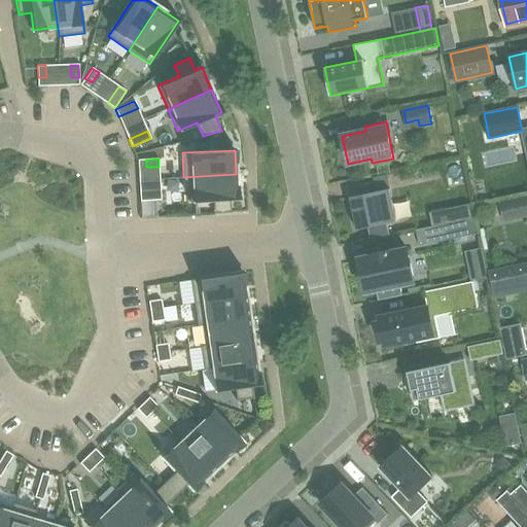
[(236,174),(183,177),(183,178),(188,178),(189,202),(212,201),(213,213),(231,212),(230,200),(237,199),(236,174)]
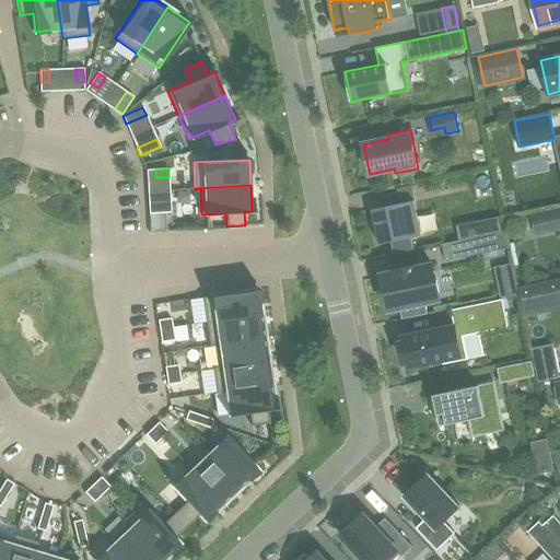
[(413,200),(372,209),(376,228),(374,228),(376,241),(378,241),(380,244),(391,242),(394,254),(413,249),(411,237),(421,235),(413,200)]
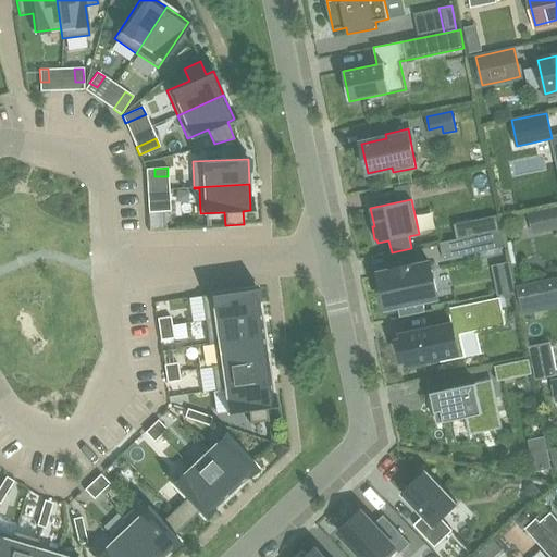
[(170,202),(148,203),(148,212),(170,211),(170,202)]
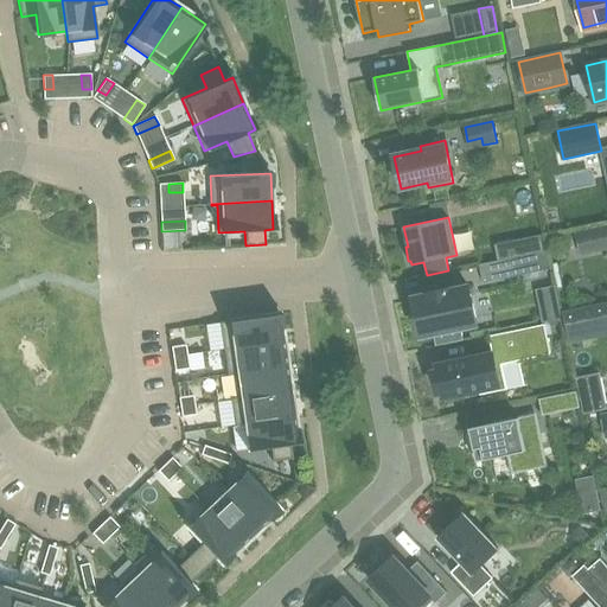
[(580,254),(594,250),(606,247),(606,228),(590,231),(576,235),(580,254)]
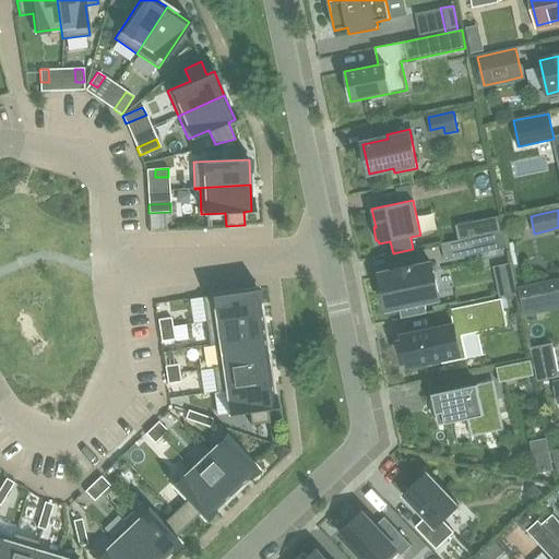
[(455,225),(459,240),(501,230),(498,216),(455,225)]
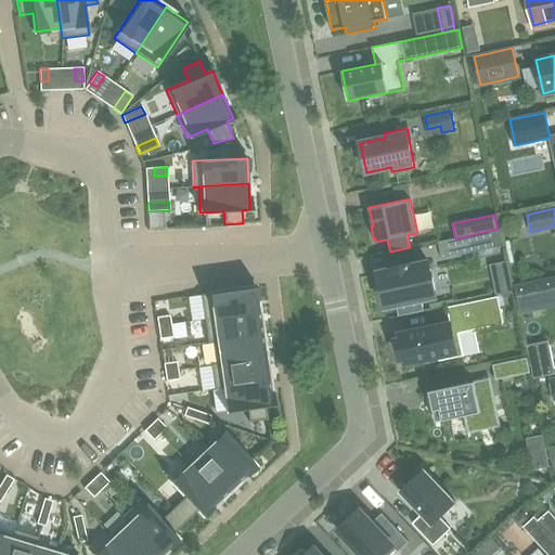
[(441,259),(476,252),(504,245),(501,229),(498,229),(455,239),(438,242),(441,259)]
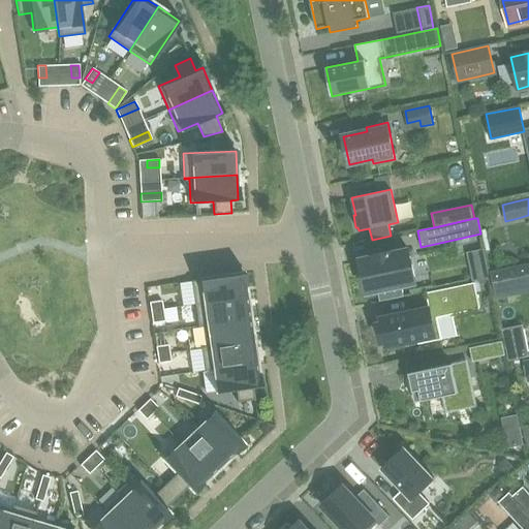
[(375,258),(361,261),(367,291),(377,289),(379,301),(403,296),(401,284),(415,281),(409,251),(391,254),(391,252),(374,256),(375,258)]
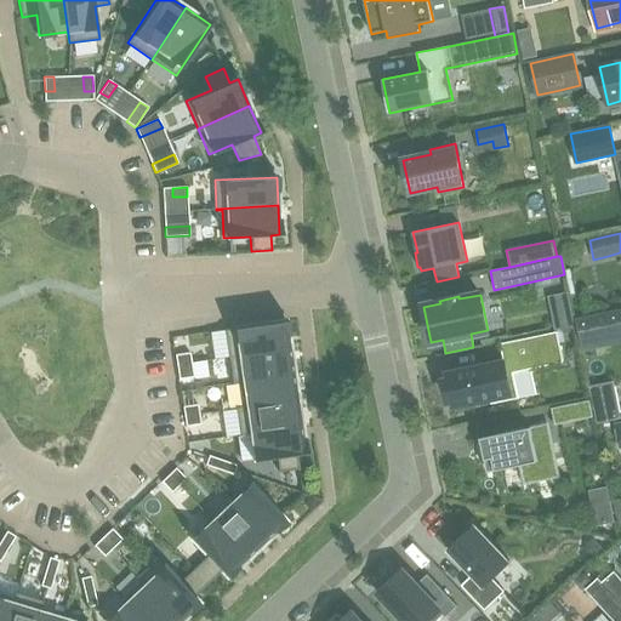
[(620,311),(577,320),(584,349),(609,343),(608,336),(620,334),(620,311)]
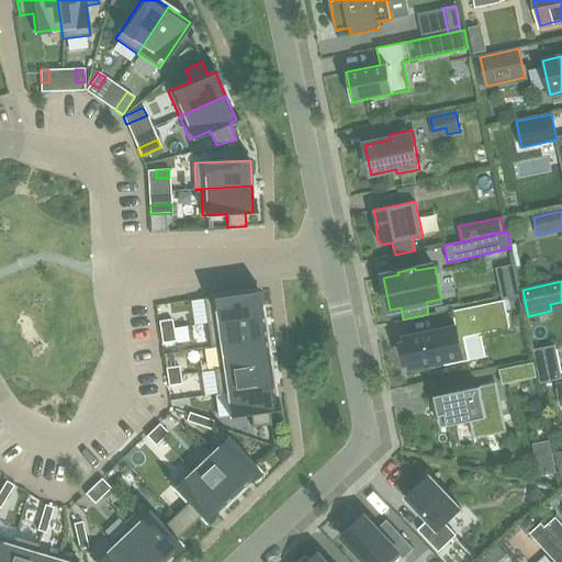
[(258,290),(203,299),(206,323),(262,315),(258,290)]
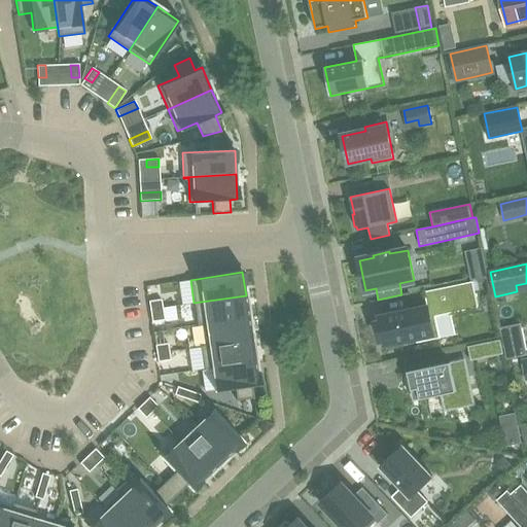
[(478,307),(472,282),(435,290),(438,305),(380,317),(381,322),(377,323),(380,341),(384,340),(385,345),(416,339),(417,343),(440,338),(434,316),(478,307)]
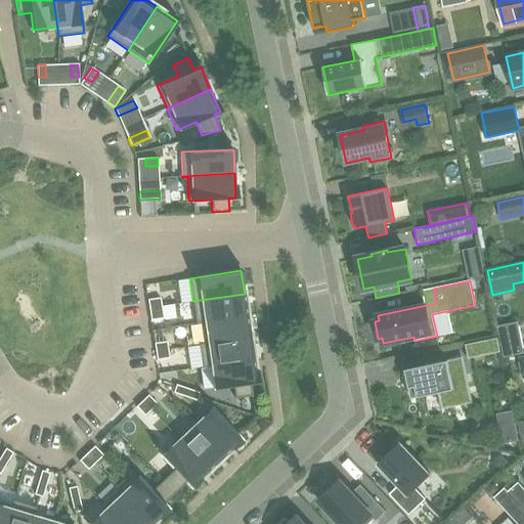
[(245,294),(192,301),(195,322),(248,315),(245,294)]
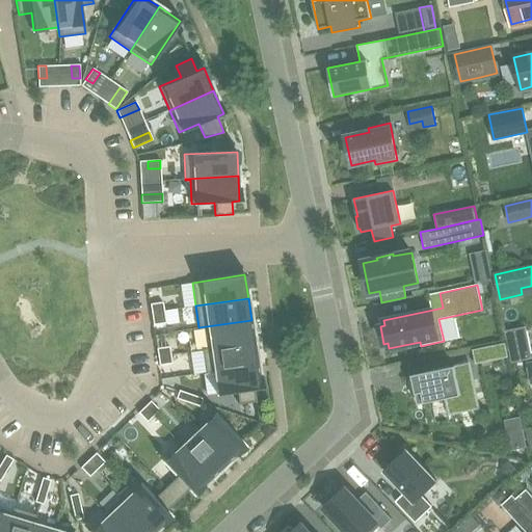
[(162,302),(150,303),(151,312),(163,311),(162,302)]
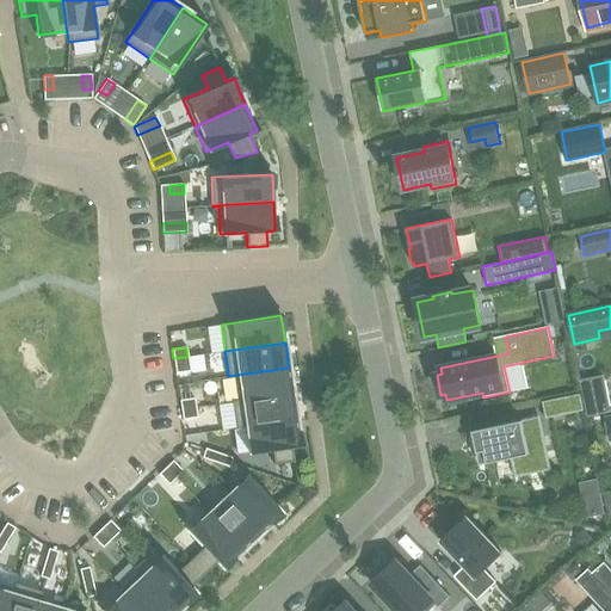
[(187,357),(173,358),(176,372),(190,370),(187,357)]
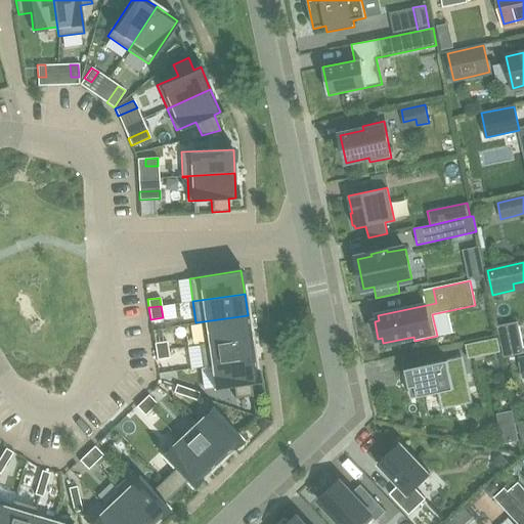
[(248,315),(195,322),(197,323),(201,323),(204,343),(199,344),(200,345),(251,337),(248,315)]
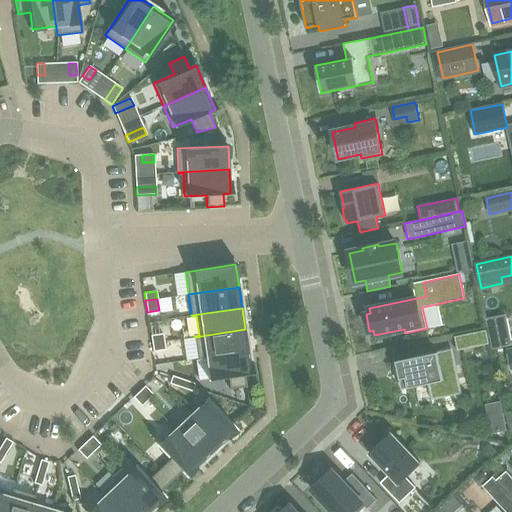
[(492,348),(511,344),(508,327),(505,314),(486,318),(489,331),(492,348)]
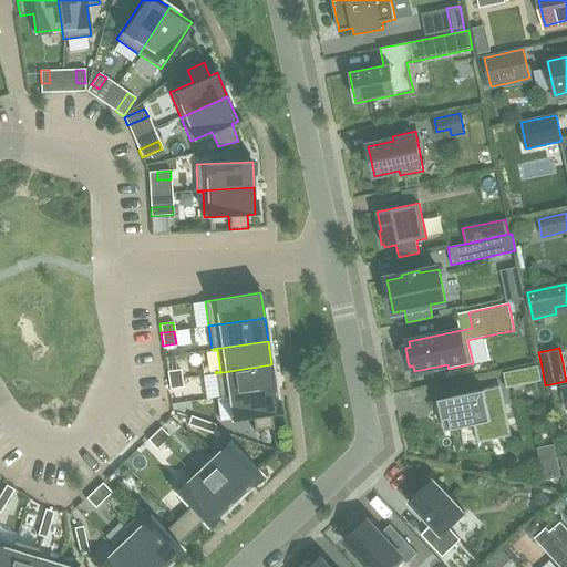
[(271,364),(216,373),(219,397),(275,389),(271,364)]
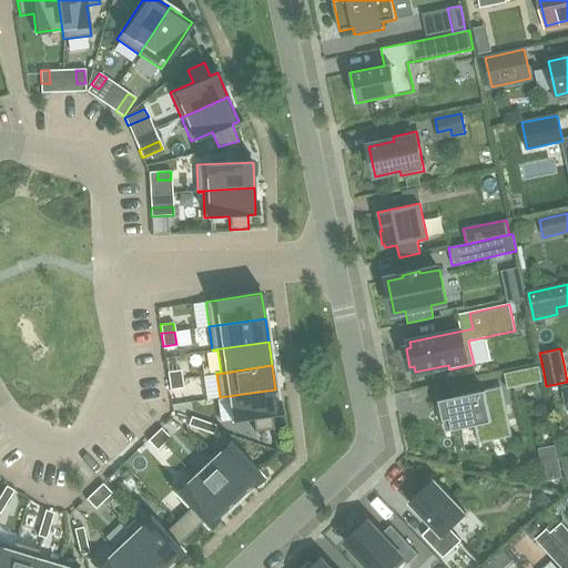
[(539,365),(505,373),(507,388),(543,381),(539,365)]
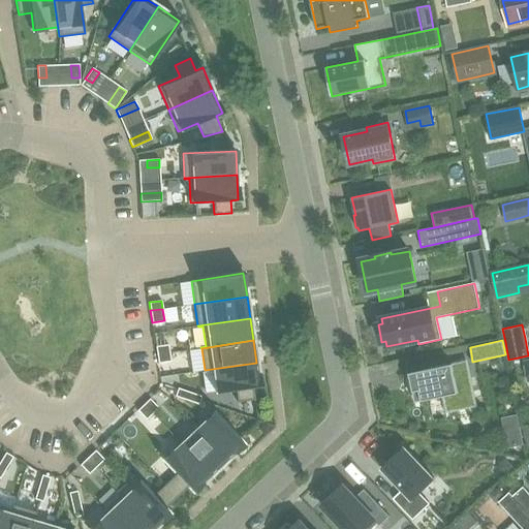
[(168,344),(156,346),(157,354),(169,352),(168,344)]
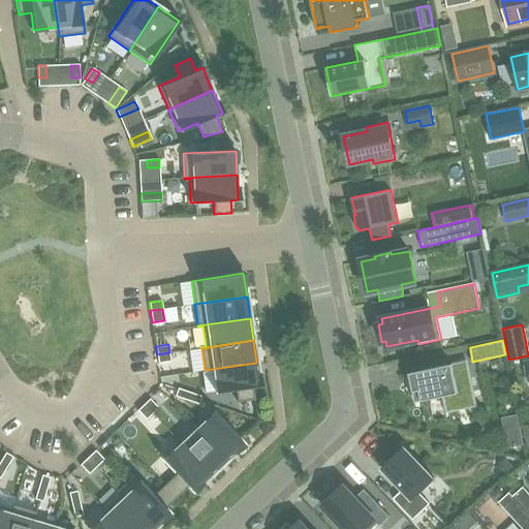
[(169,352),(157,354),(158,363),(170,361),(169,352)]
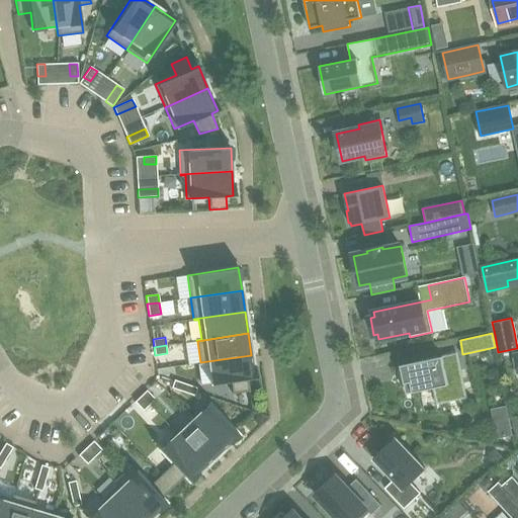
[(401,365),(402,370),(403,370),(403,374),(407,394),(437,387),(441,403),(436,404),(436,405),(467,398),(466,397),(464,398),(457,361),(455,353),(401,365)]
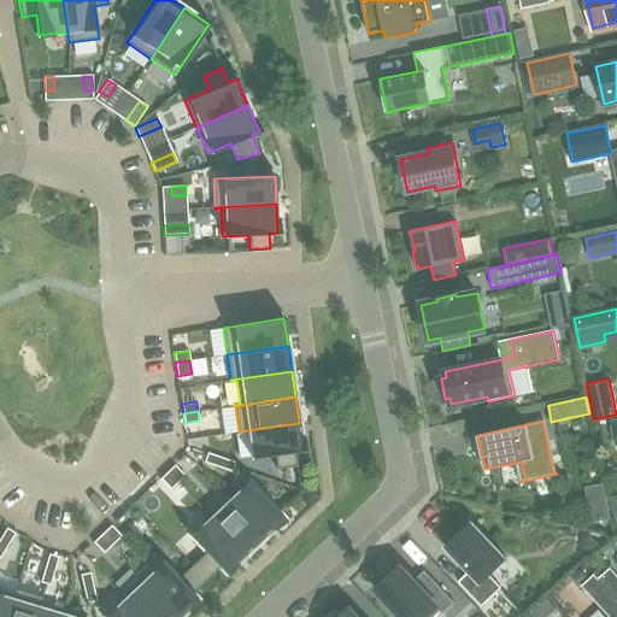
[(299,423),(239,432),(239,433),(250,432),(253,457),(275,454),(277,469),(297,466),(295,451),(304,450),(299,423)]
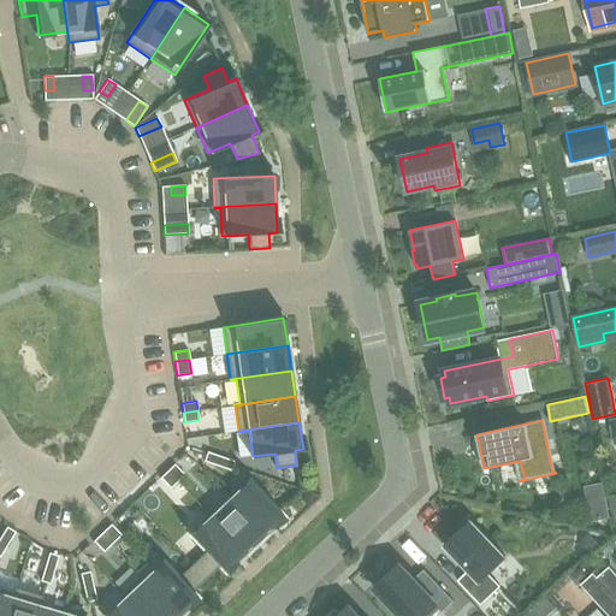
[(203,461),(218,466),(220,456),(207,451),(203,461)]
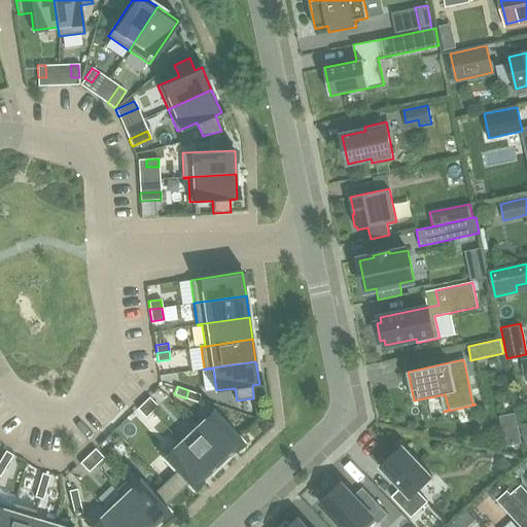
[(188,390),(186,398),(198,402),(201,394),(188,390)]
